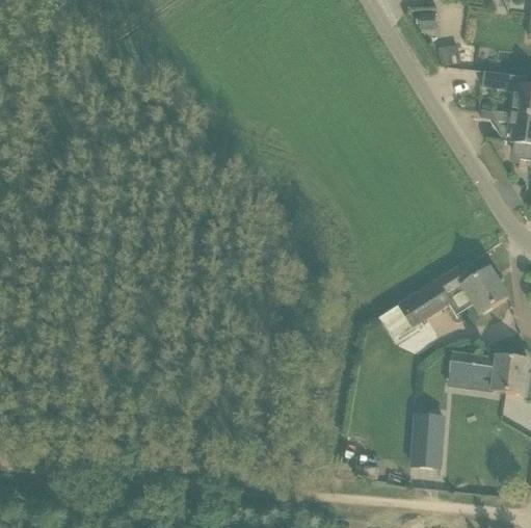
[(420,11),(420,27),(433,27),(432,11),(420,11)]
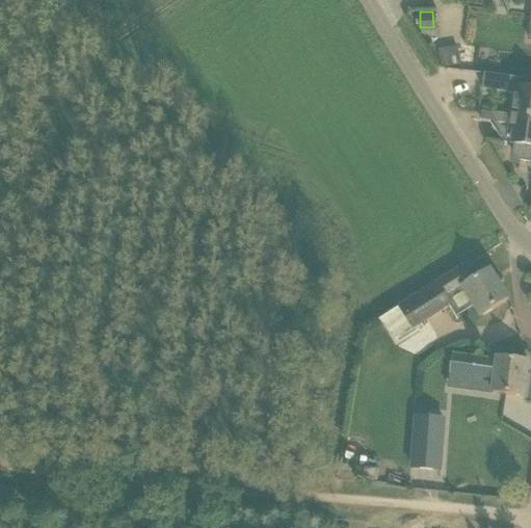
[(459,43),(440,45),(441,60),(461,58),(459,43)]
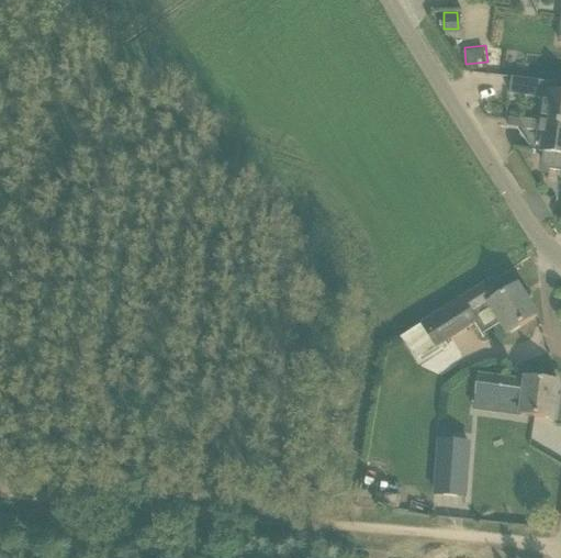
[(541,95),(538,119),(560,121),(560,90),(553,89),(554,80),(511,74),(508,91),(541,95)]
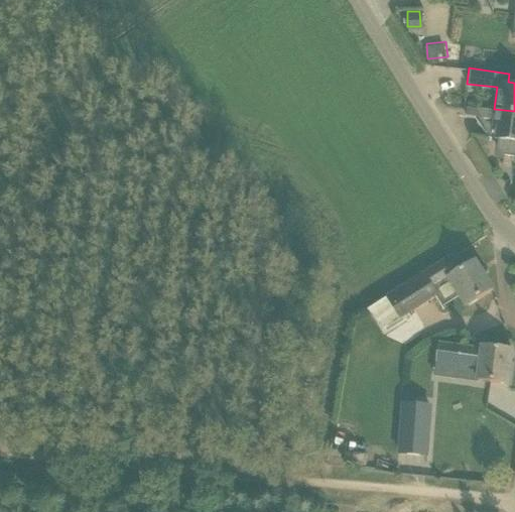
[(514,111),(494,109),(476,106),(483,116),(493,117),(492,124),(498,125),(496,137),(499,137),(498,147),(501,151),(514,153),(514,111)]
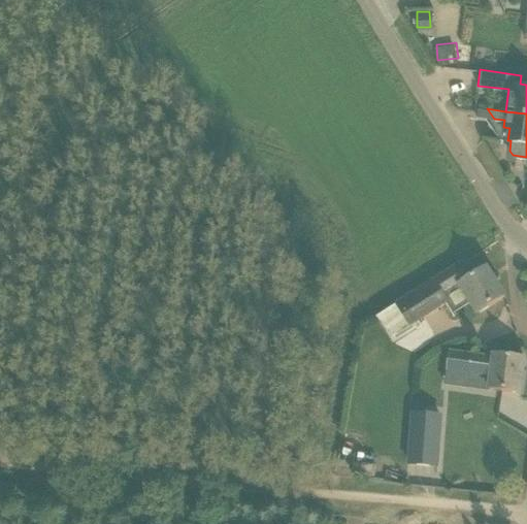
[(474,272),(465,257),(449,266),(450,267),(395,302),(408,325),(449,300),(443,292),(459,283),(476,310),(503,294),(486,265),(474,272)]
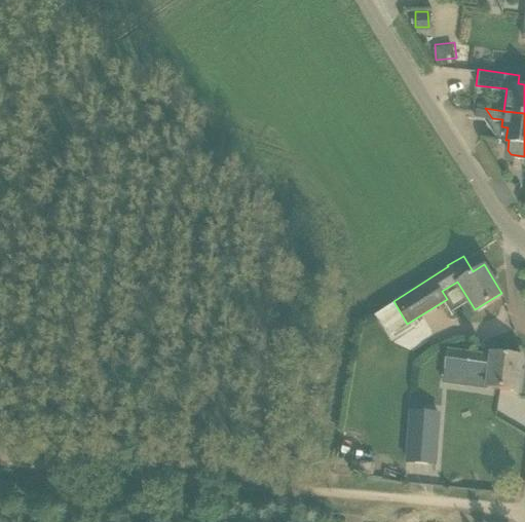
[(487,385),(518,389),(522,355),(491,351),(491,353),(446,347),(444,367),(488,373),(487,385)]
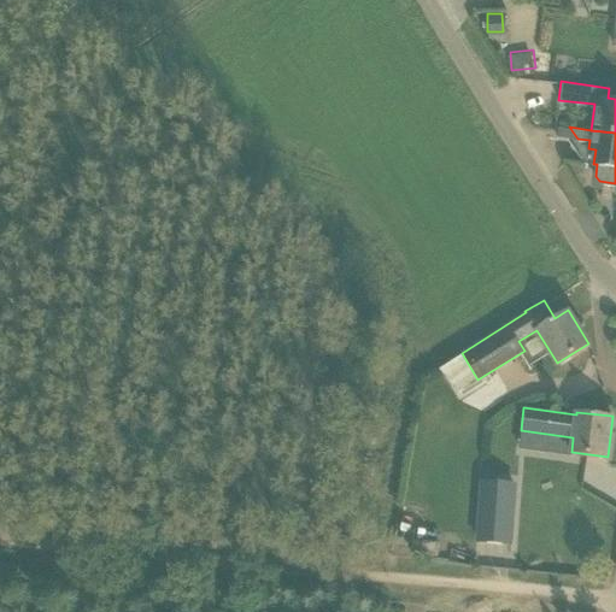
[(515,483),(484,481),(479,539),(510,541),(515,483)]
